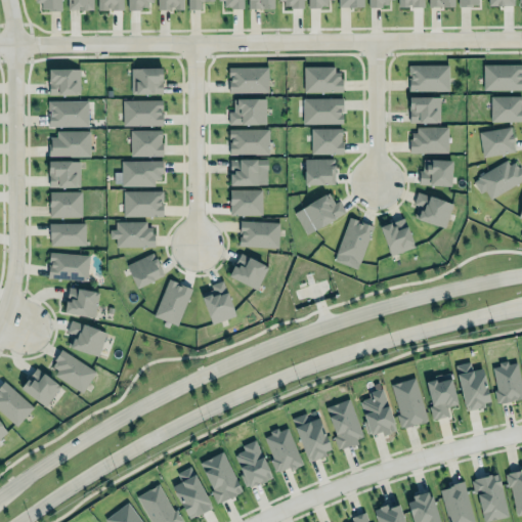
[(61,0),(37,0),(37,11),(61,12),(61,0)]
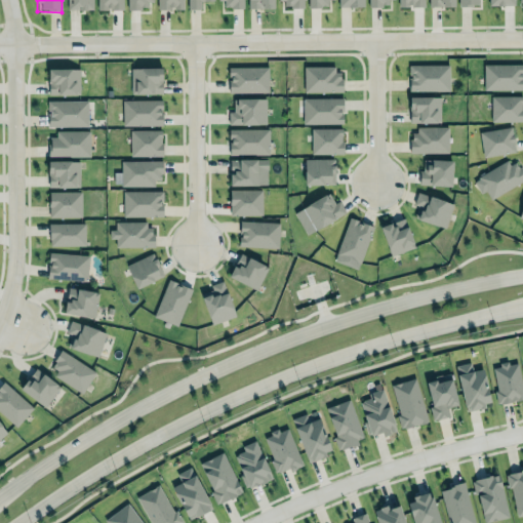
[(69,0),(69,9),(94,9),(94,0),(69,0)]
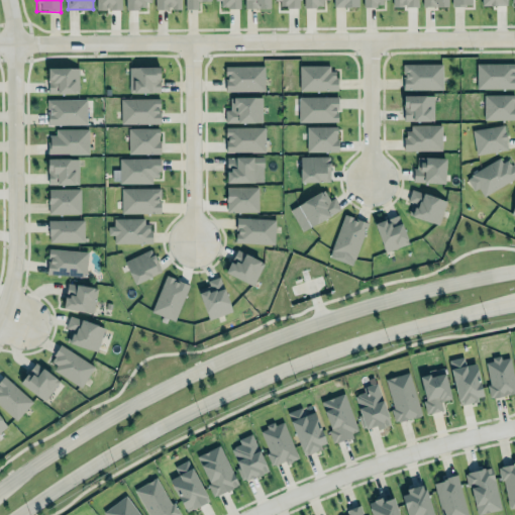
[(98,0),(98,9),(107,9),(107,7),(110,7),(110,9),(122,8),(122,0),(98,0)]
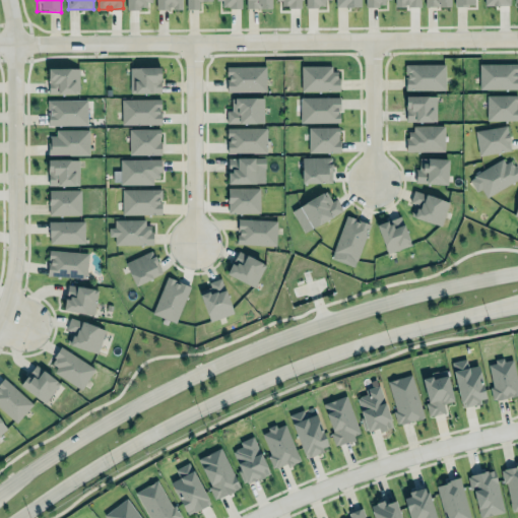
[(127,0),(152,0),(153,1),(147,1),(147,6),(141,6),(141,9),(128,9),(127,0)]
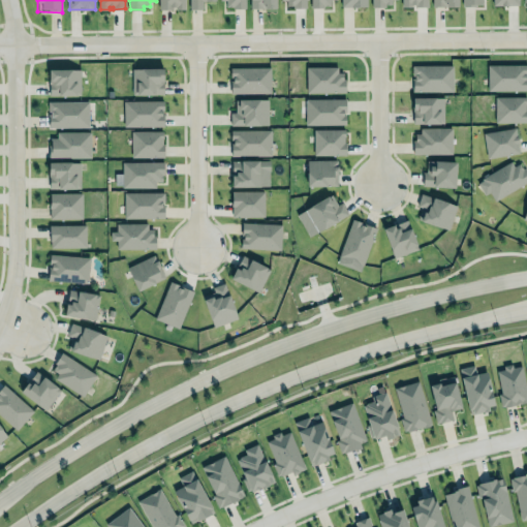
[(160,0),(160,11),(186,11),(186,0),(160,0)]
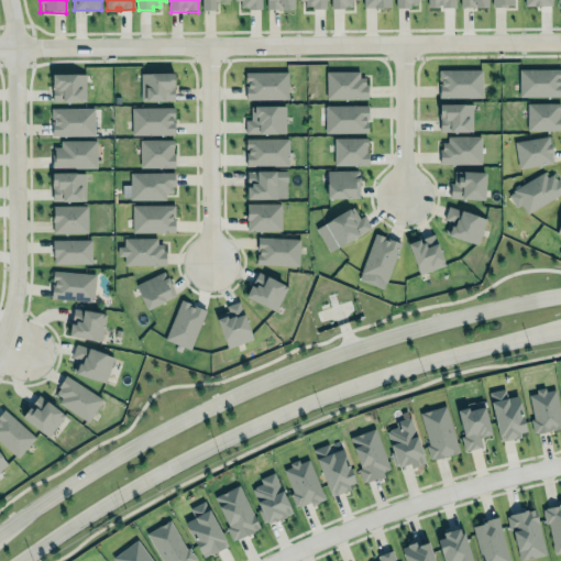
[(202,0),(217,0),(217,9),(204,9),(202,0)]
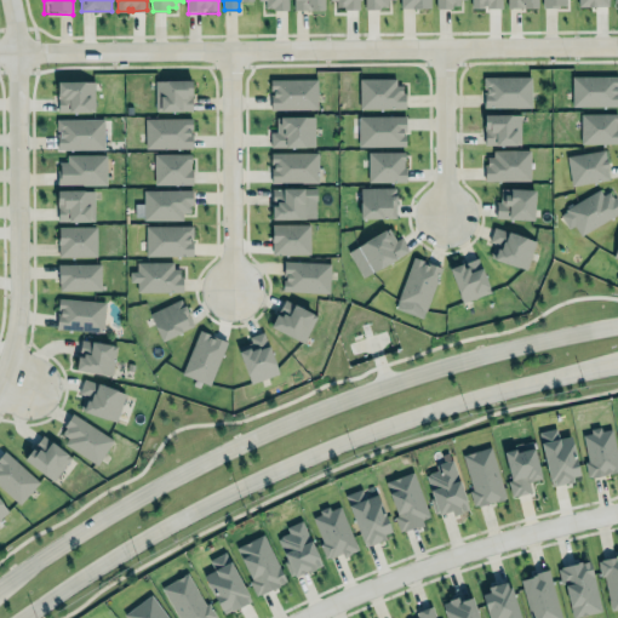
[(290,0),(290,10),(275,10),(275,7),(267,7),(267,0),(290,0)]
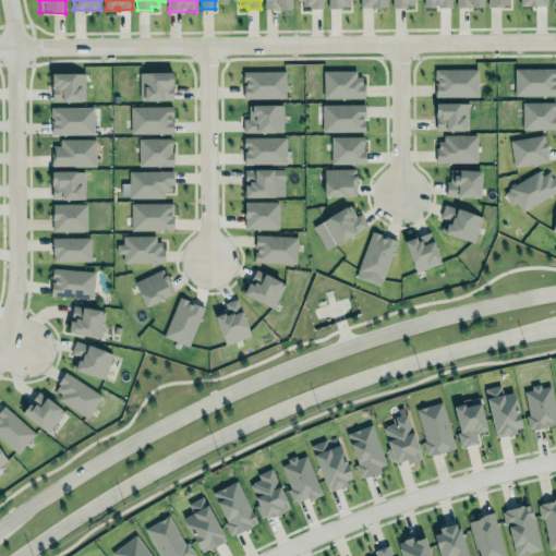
[(266,0),(266,9),(293,8),(292,0),(266,0)]
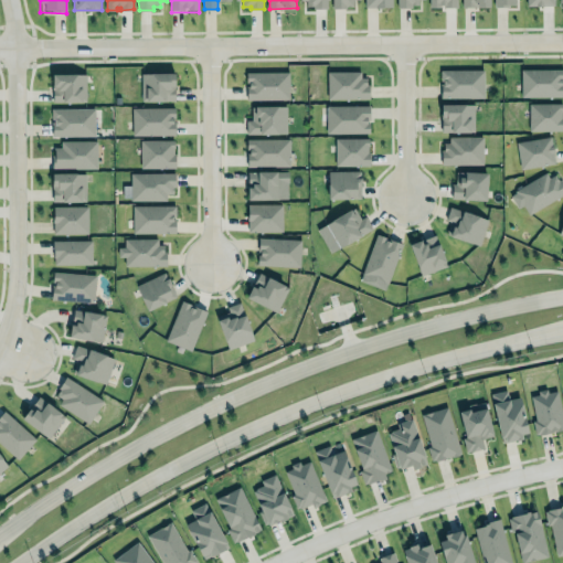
[(300,0),(329,0),(330,9),(315,10),(315,7),(307,7),(307,1),(300,1),(300,0)]
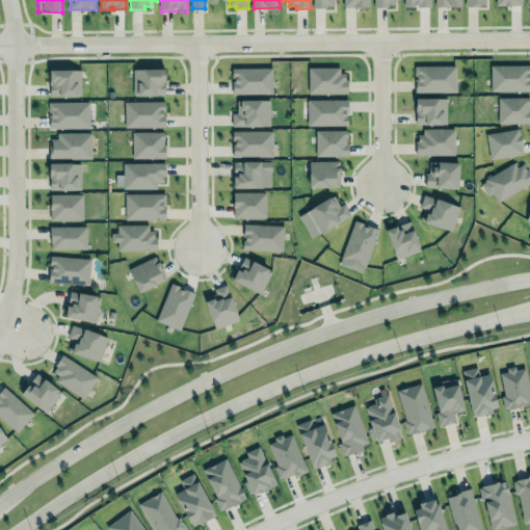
[(338,0),(314,0),(314,8),(339,8),(338,0)]
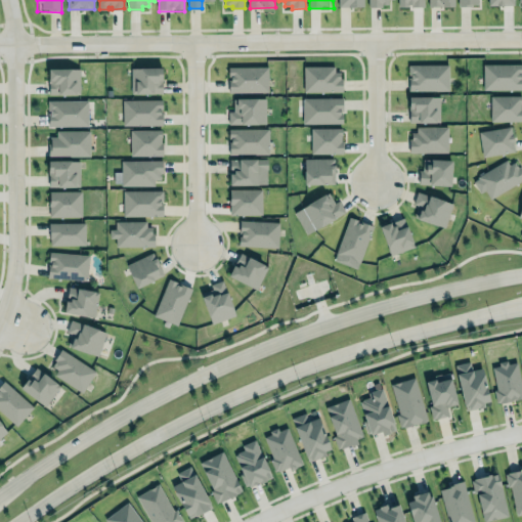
[(364,0),(339,0),(340,9),(364,8),(364,0)]
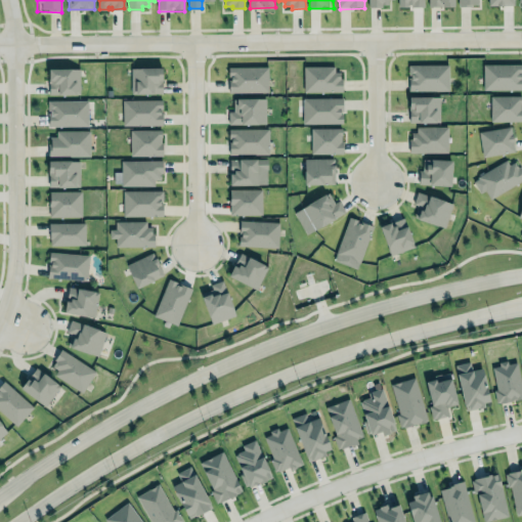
[(393,0),(368,0),(370,8),(394,8),(393,0)]
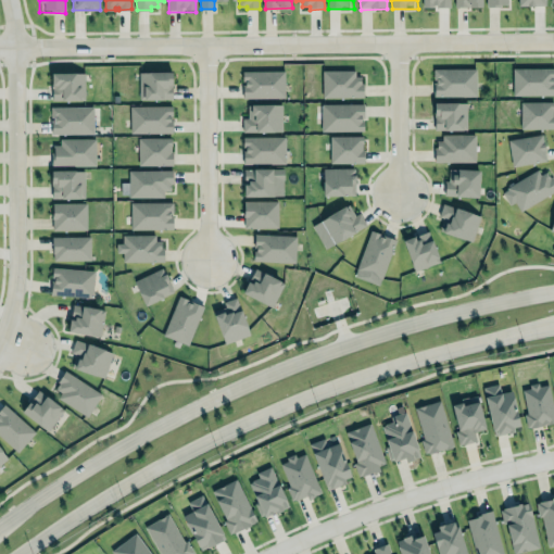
[(424,0),(424,9),(451,9),(451,0),(424,0)]
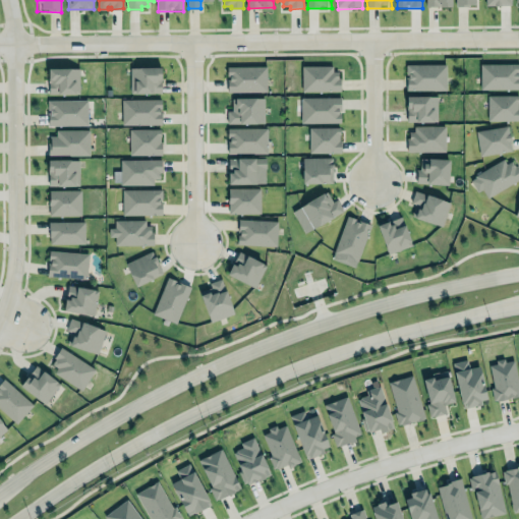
[(453,8),(452,0),(426,0),(427,8),(453,8)]
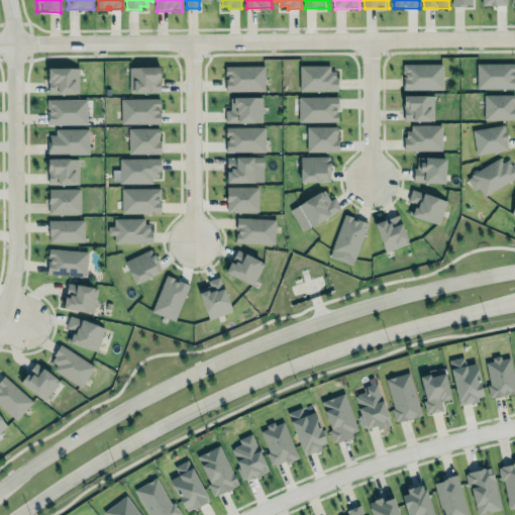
[(508,7),(508,0),(483,0),(483,8),(508,7)]
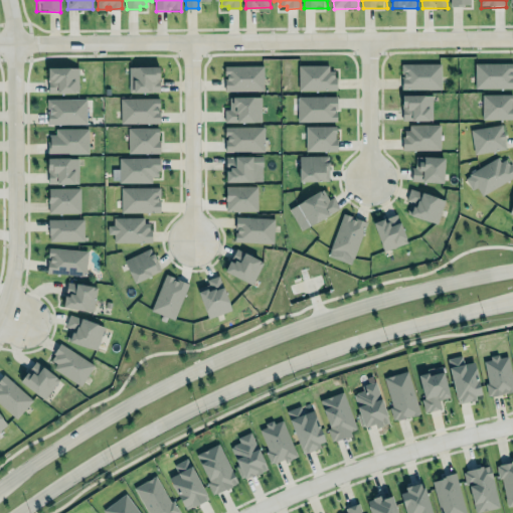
[(476,63),(512,62),(512,72),(512,74),(512,88),(476,89),(476,63)]
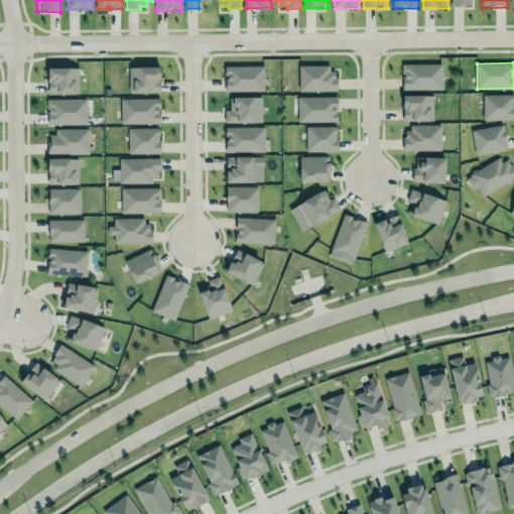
[(226,66),(265,65),(265,91),(226,91),(226,78),(229,78),(229,75),(226,75),(226,66)]
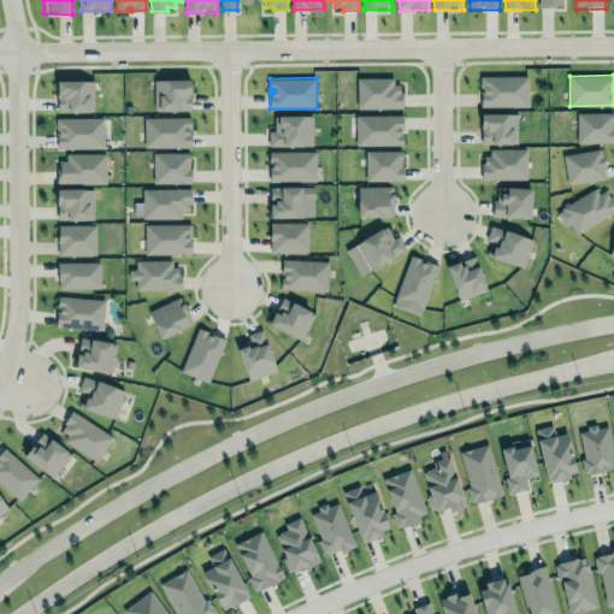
[(359,77),(395,77),(395,84),(401,84),(401,93),(405,92),(405,107),(359,107),(359,77)]
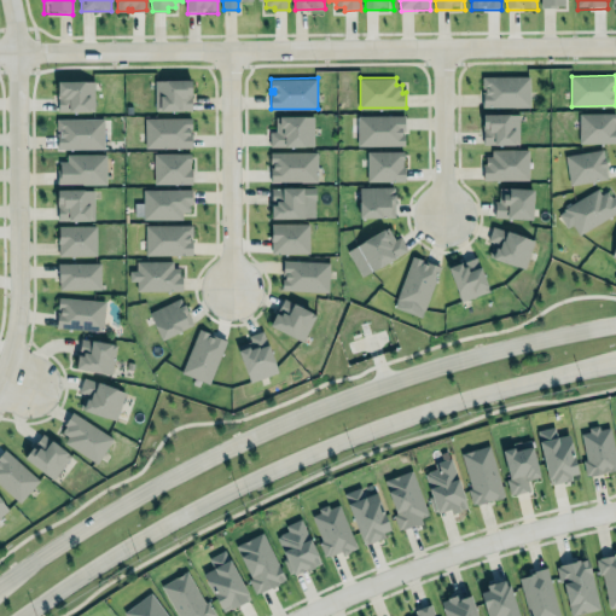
[(192,110),(192,79),(167,80),(156,80),(157,111),(158,111),(172,111),(172,110),(192,110)]
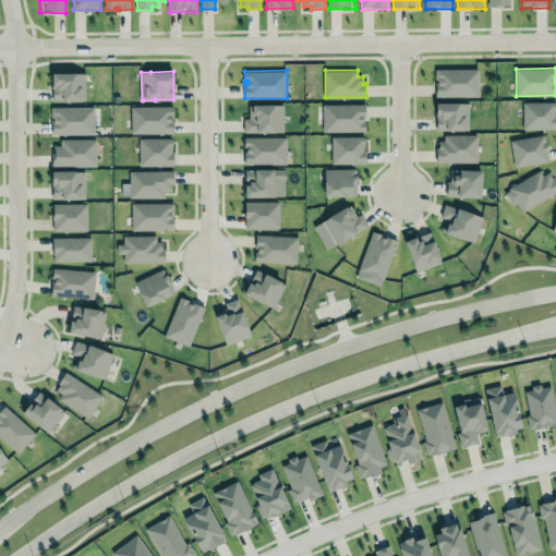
[(480,71),(437,71),(436,98),(480,98),(480,71)]
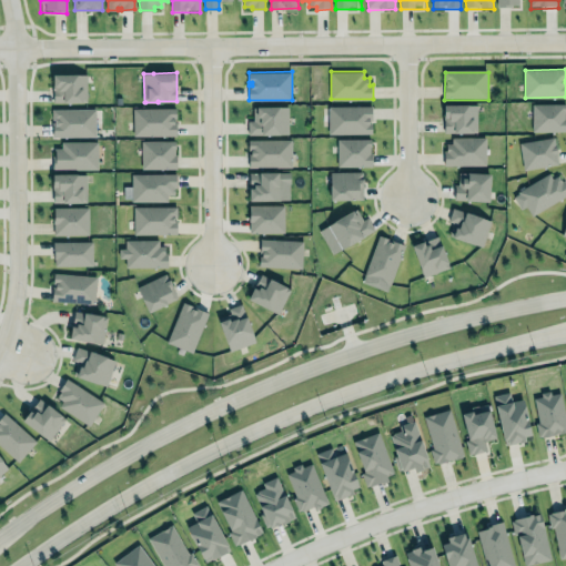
[(54,102),(88,102),(88,74),(78,73),(53,73),(53,89),(54,89),(54,102)]
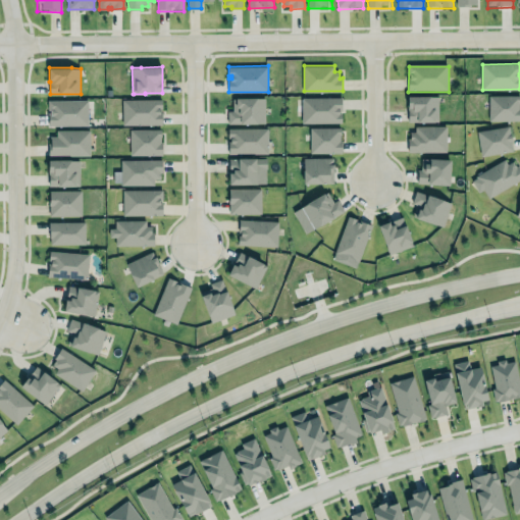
[(489,96),(519,95),(519,120),(489,121),(489,96)]
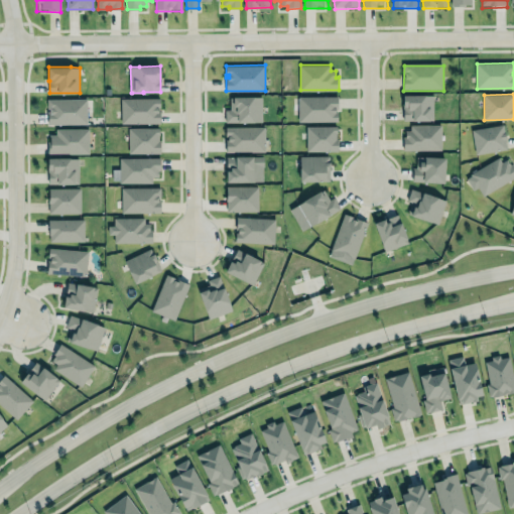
[(403,97),(404,123),(434,122),(434,97),(403,97)]
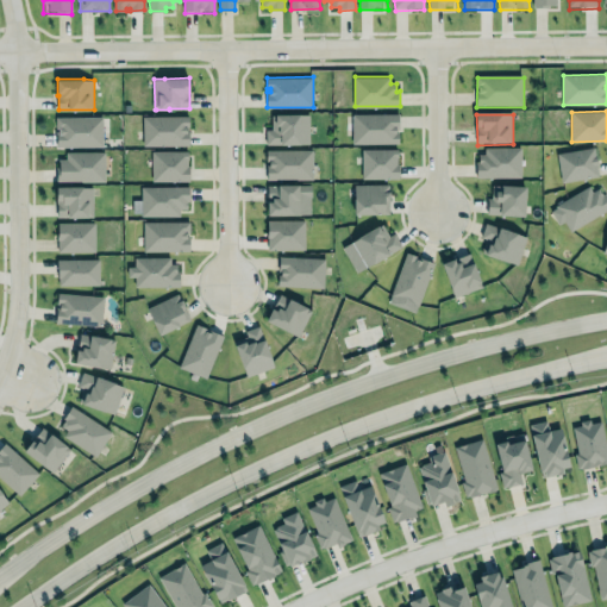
[(143,116),(143,146),(192,146),(192,116),(143,116)]
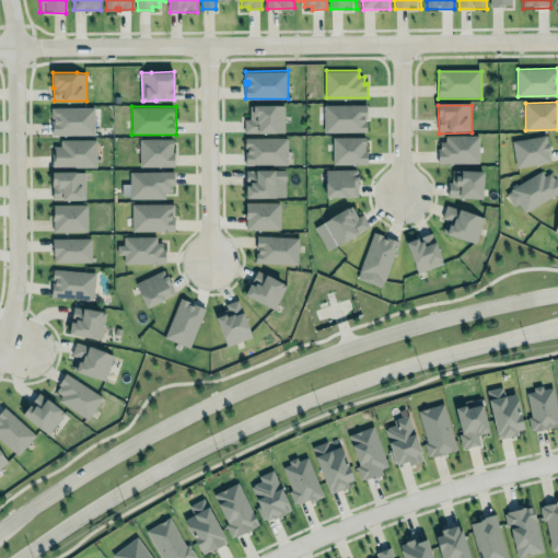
[(245,135),(285,136),(286,107),(251,107),(251,120),(246,120),(245,135)]
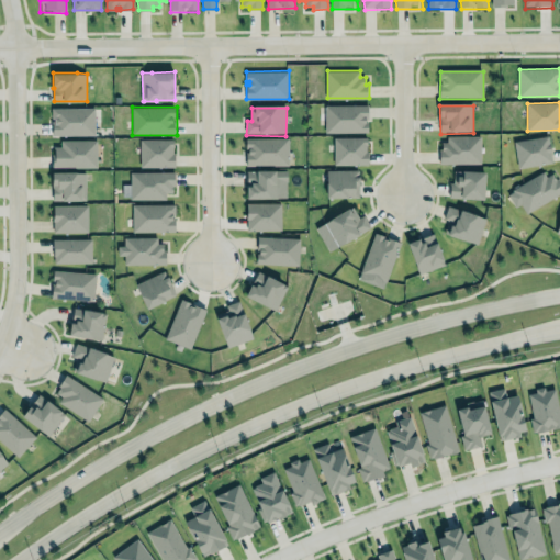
[(326,134),(369,134),(369,108),(326,108),(326,134)]
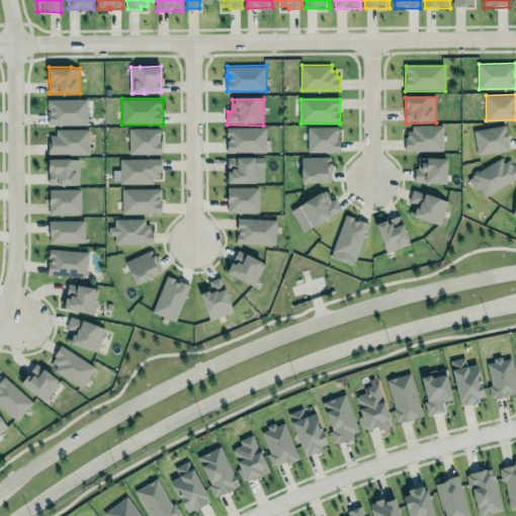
[(49,101),(49,126),(88,126),(88,100),(49,101)]
